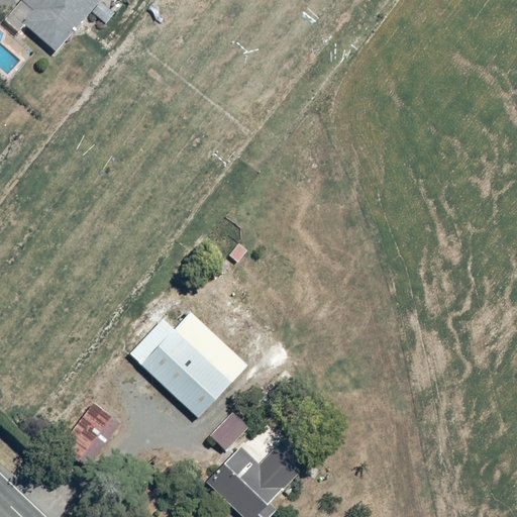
[(20,0),(3,20),(18,33),(24,26),(56,54),(92,13),(103,23),(113,12),(99,0),(20,0)]
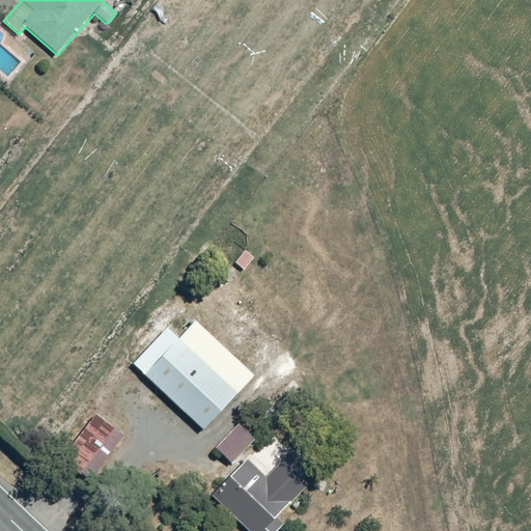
[(165,330),(132,365),(202,430),(253,378),(194,323),(192,325),(188,320),(179,330),(184,334),(177,341),(165,330)]
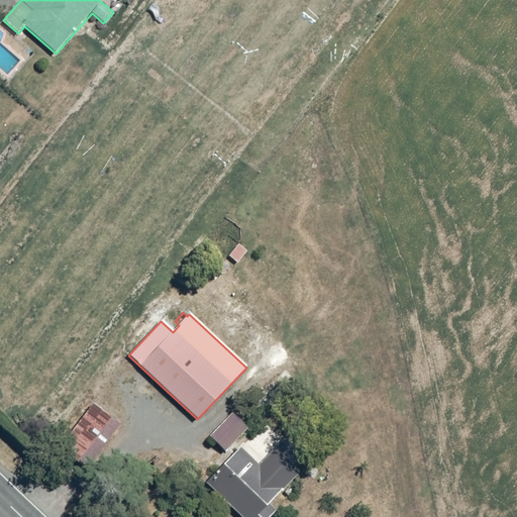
[(119,423),(93,404),(60,449),(87,469),(119,423)]
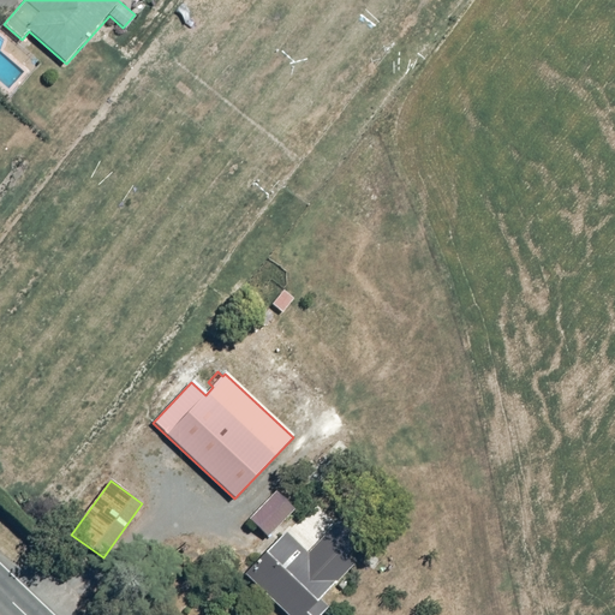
[(275,489),(249,519),(268,536),(294,507),(275,489)]
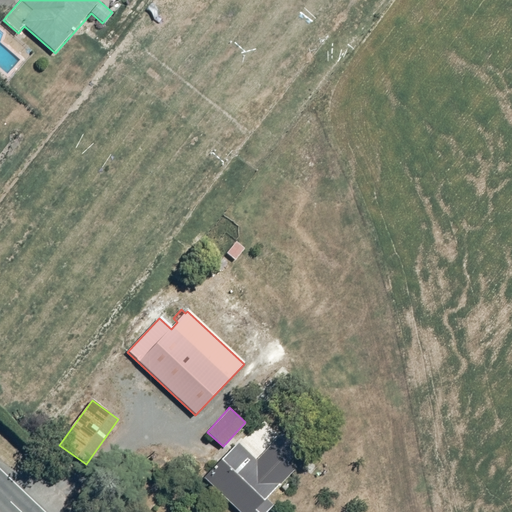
[(235,443),(202,478),(237,511),(266,511),(271,507),(262,498),(291,467),(286,462),(300,448),(282,431),(254,461),(235,443)]
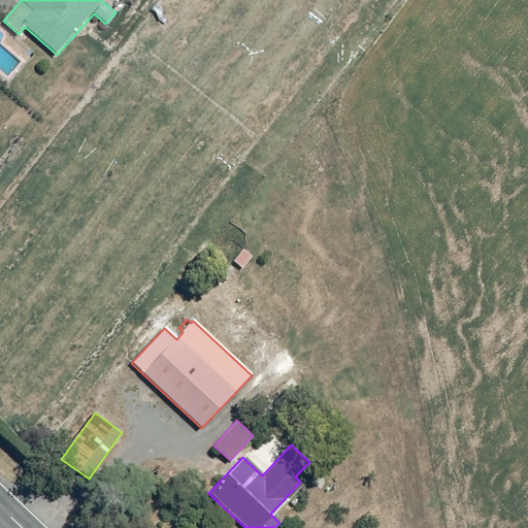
All buildings are outlined.
